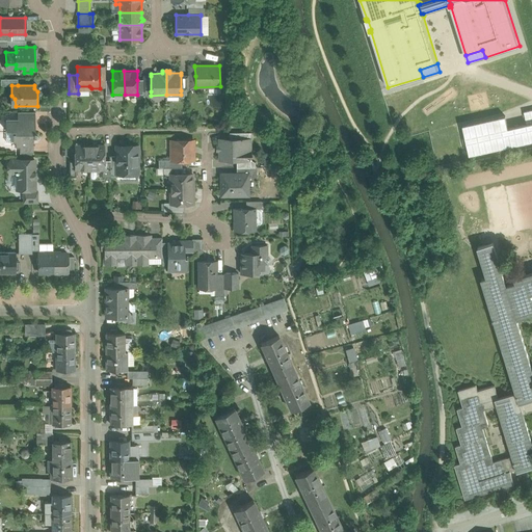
[(502,114),(458,123),(464,153),(531,140),(531,109),(525,111),(527,122),(504,126),(502,114)]
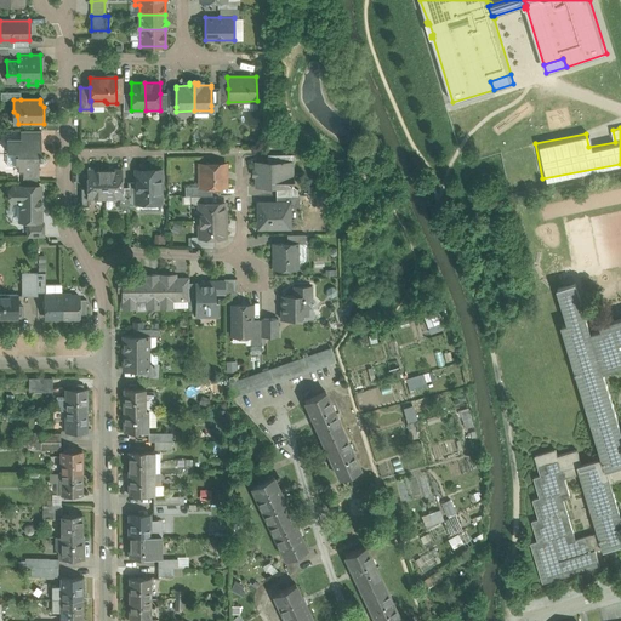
[(21,138),(7,138),(7,165),(18,165),(18,171),(23,171),(39,171),(39,160),(43,160),(43,154),(41,154),(41,138),(21,138)]
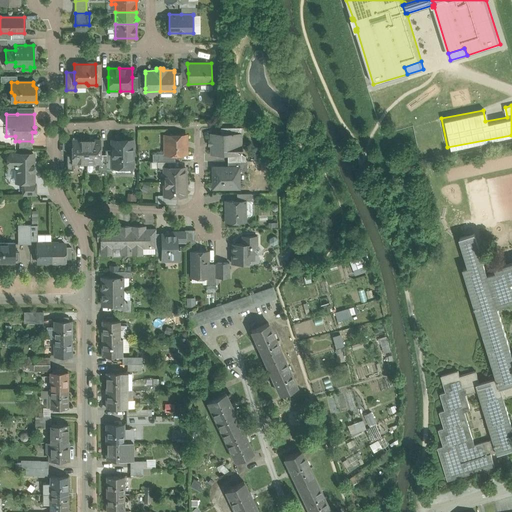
[(221,134),(211,134),(211,154),(227,154),(241,154),(241,134),(221,134)]
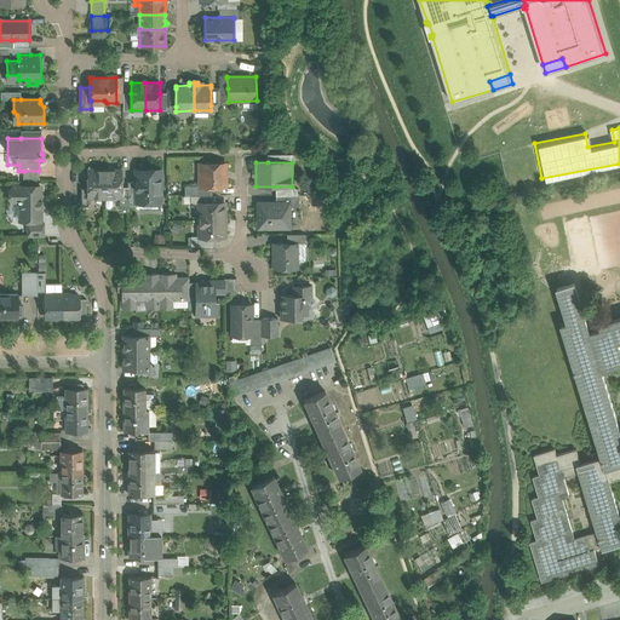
[(225,187),(225,164),(202,164),(202,173),(200,176),(200,187),(212,187),(225,187)]
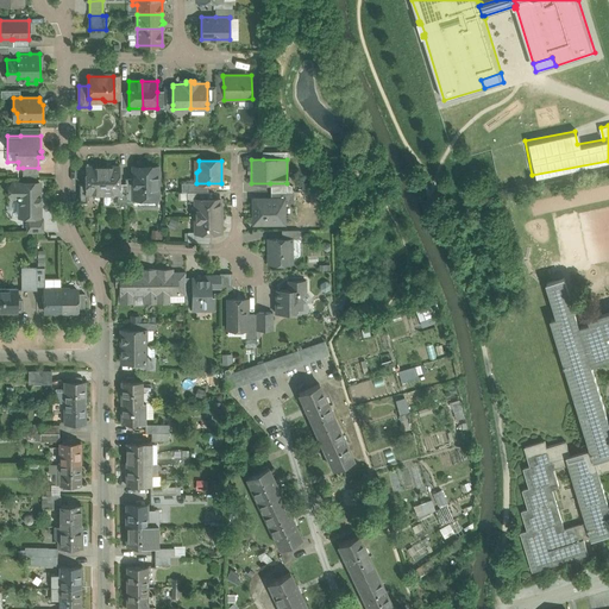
[(102,194),(102,167),(87,167),(87,184),(87,194),(102,194)]
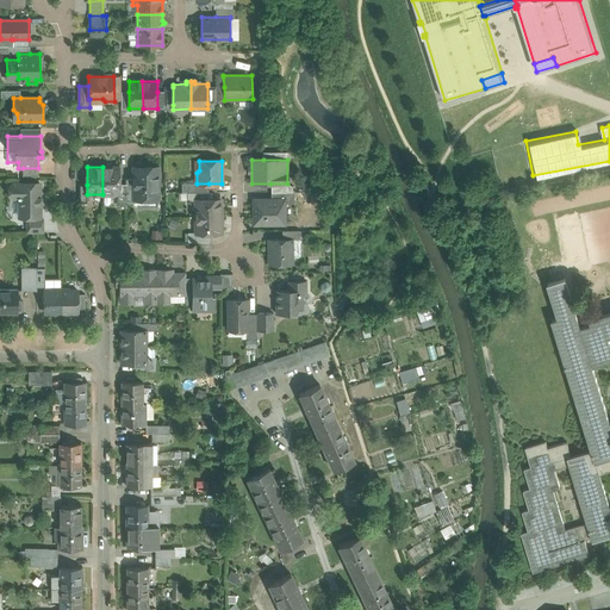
[(119,167),(103,167),(103,194),(118,194),(119,194),(119,185),(119,167)]
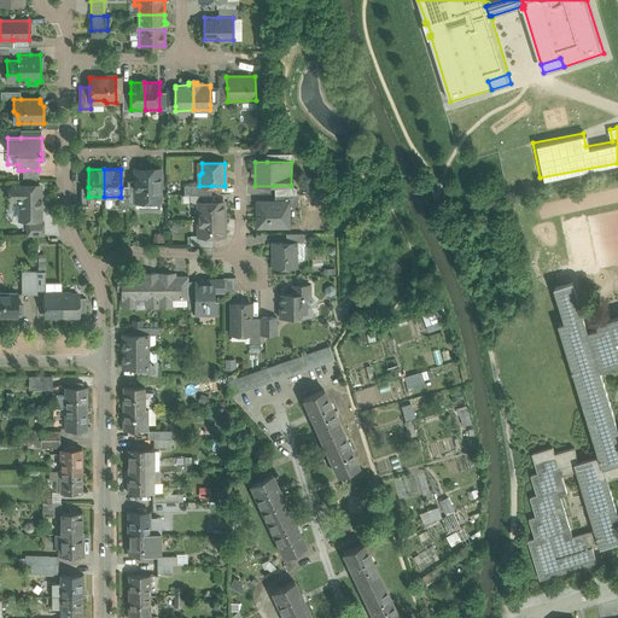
[(159,169),(146,169),(146,172),(135,173),(135,181),(135,196),(136,196),(143,196),(143,198),(145,200),(159,200),(159,190),(162,187),(162,181),(159,179),(159,169)]
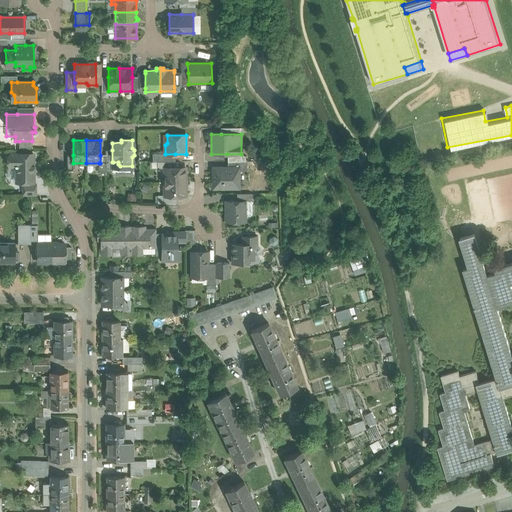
[(33,154),(11,154),(8,156),(8,163),(11,166),(16,166),(16,182),(33,182),(33,172),(34,171),(34,165),(33,165),(33,154)]
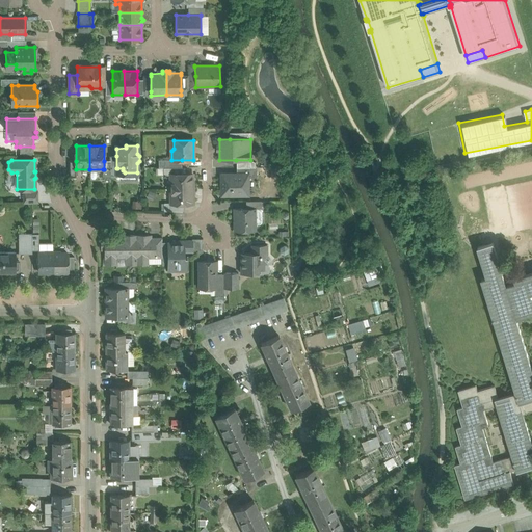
[(256,176),(255,167),(250,167),(236,167),(236,174),(247,174),(247,176),(256,176)]
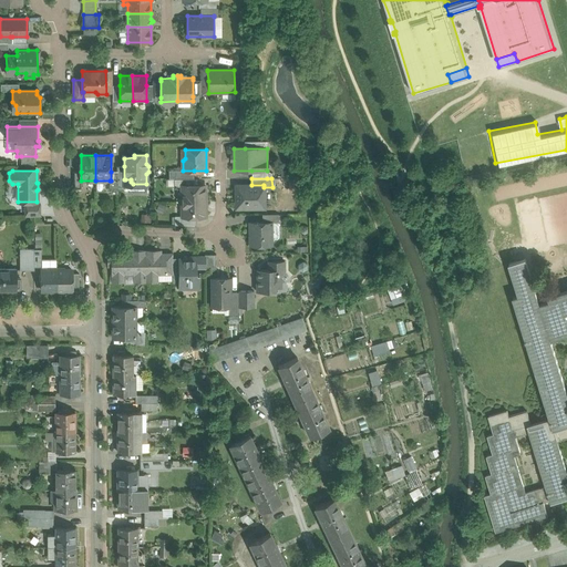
[(205,194),(205,185),(194,185),(182,186),(183,202),(206,200),(206,195),(205,194)]
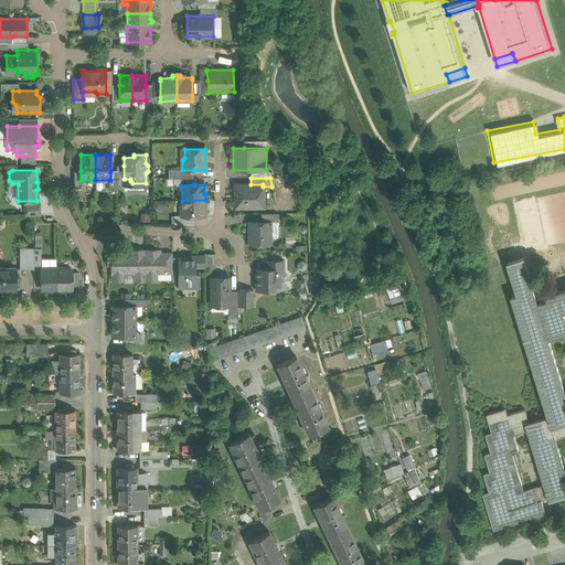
[(251,184),(235,185),(235,208),(263,206),(263,187),(263,184),(251,184)]
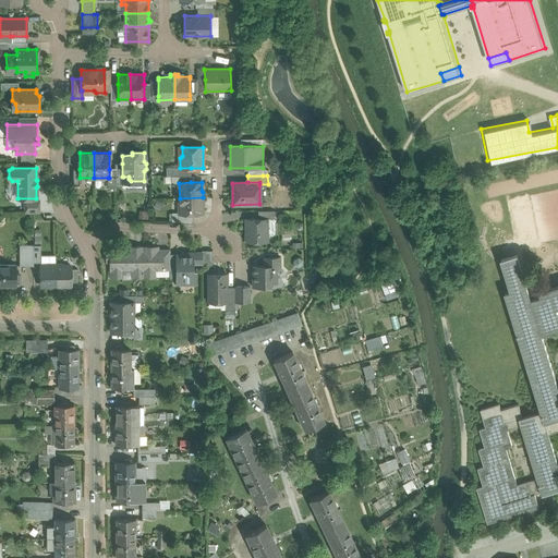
[(203,197),(180,198),(180,213),(180,214),(192,213),(202,213),(202,205),(203,204),(203,197)]
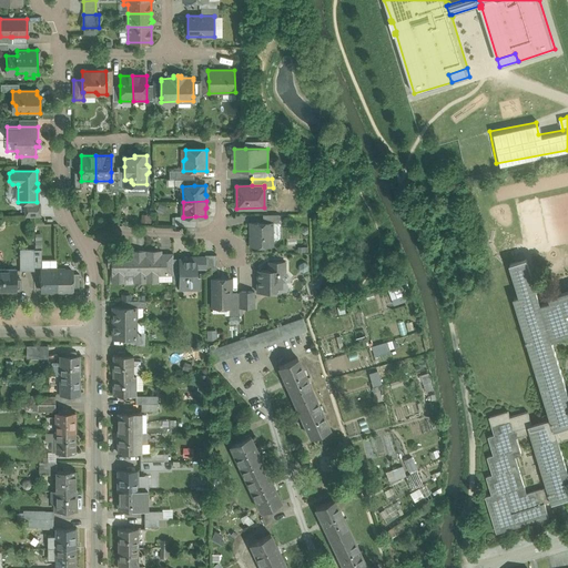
[(41,204),(26,204),(26,216),(41,216),(41,204)]
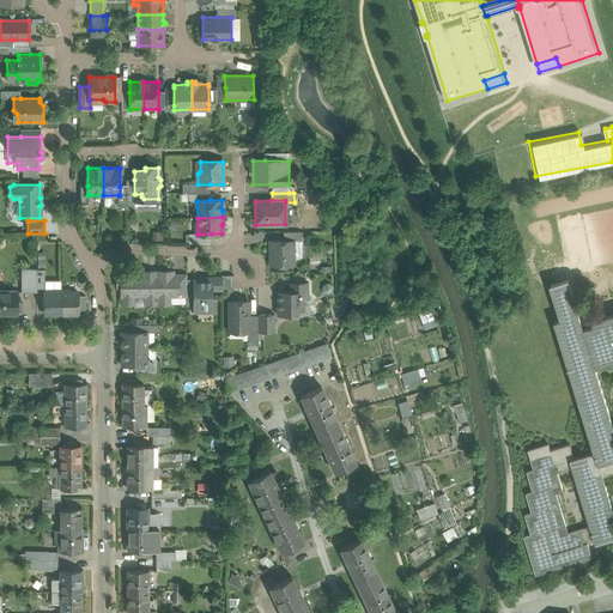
[(284,241),(269,241),(271,266),(293,266),(293,259),(299,259),(301,256),(301,240),(293,240),(293,241),(284,241)]
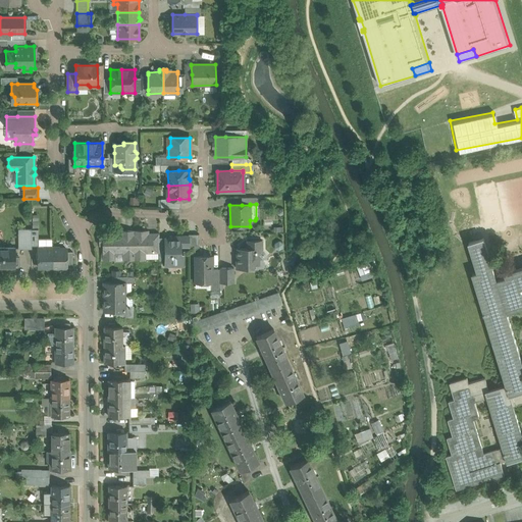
[(32,229),(18,229),(18,249),(32,249),(32,246),(32,229)]
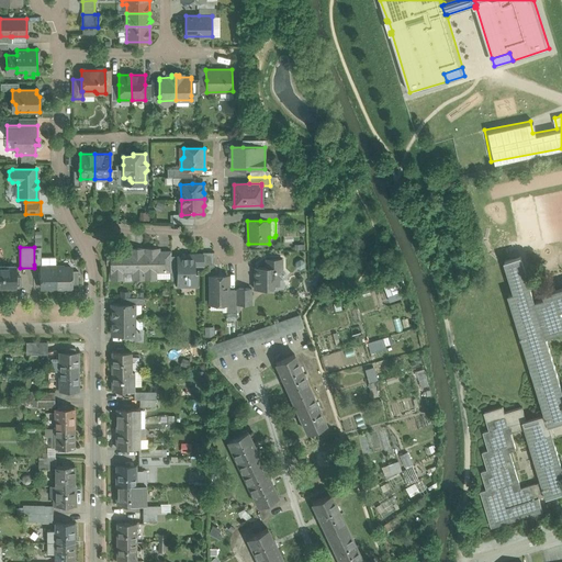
[(128,248),(128,253),(111,253),(111,254),(109,254),(107,256),(107,262),(109,263),(111,263),(111,279),(123,279),(123,272),(133,272),(133,279),(144,279),(144,260),(137,260),(136,248),(128,248)]
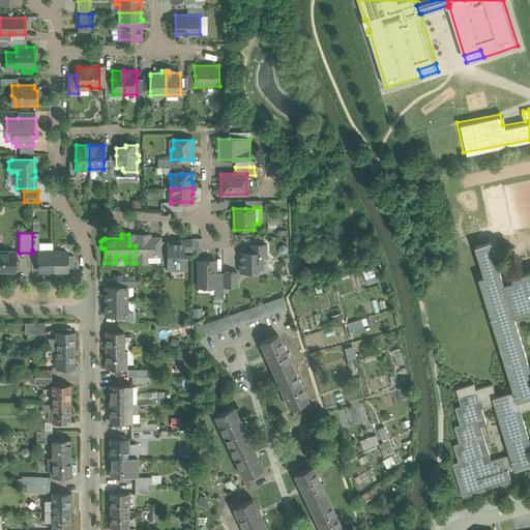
[(150,237),(150,234),(136,234),(136,245),(136,263),(147,263),(147,256),(154,256),(154,237),(150,237)]
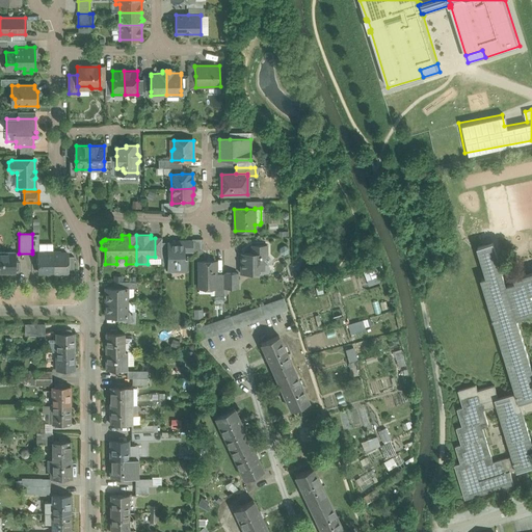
[(203,239),(192,239),(192,241),(192,250),(197,250),(197,255),(203,251),(203,239)]
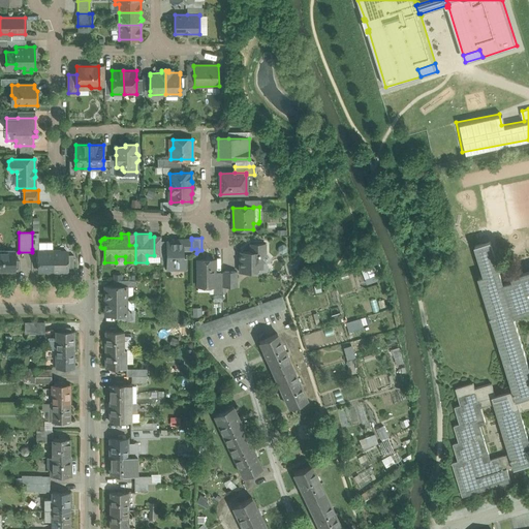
[(178,242),(166,242),(166,257),(166,265),(175,265),(175,269),(185,269),(185,256),(183,256),(183,249),(191,249),(191,240),(178,240),(178,242)]
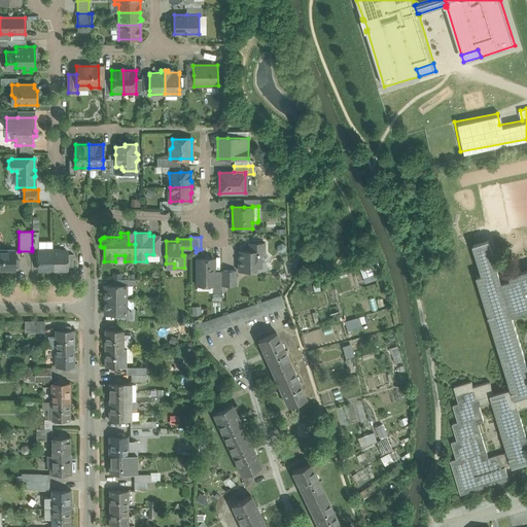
[(526,271),(511,276),(512,280),(502,283),(489,241),(473,245),(483,275),(478,277),(512,389),(494,394),(490,383),(473,387),(471,382),(454,387),(459,403),(454,406),(459,423),(453,424),(458,441),(452,443),(457,459),(451,461),(461,495),(510,480),(505,467),(513,465),(514,467),(526,462),(526,437),(525,433),(519,410),(526,407),(526,363),(513,316),(526,311),(526,271)]
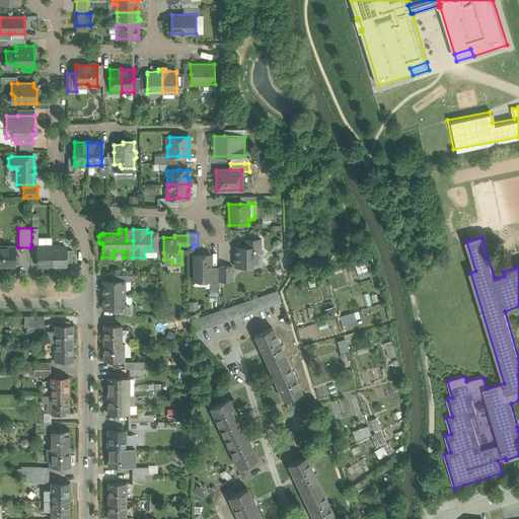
[(261,239),(245,239),(245,247),(238,247),(238,256),(235,256),(235,267),(253,267),(253,257),(261,257),(261,256),(265,253),(261,249),(261,239)]
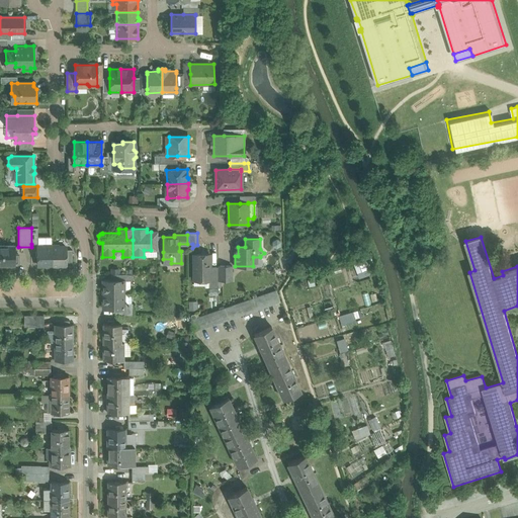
[(14,246),(0,245),(0,265),(14,265),(14,258),(18,258),(18,254),(14,254),(14,246)]
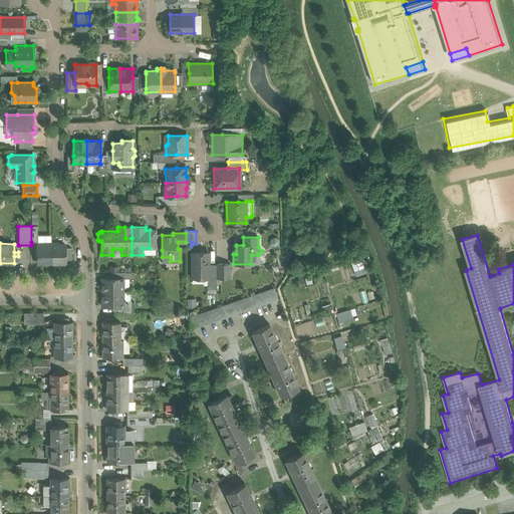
[(44,244),(43,245),(37,245),(37,263),(45,263),(46,264),(51,264),(51,244),(44,244)]
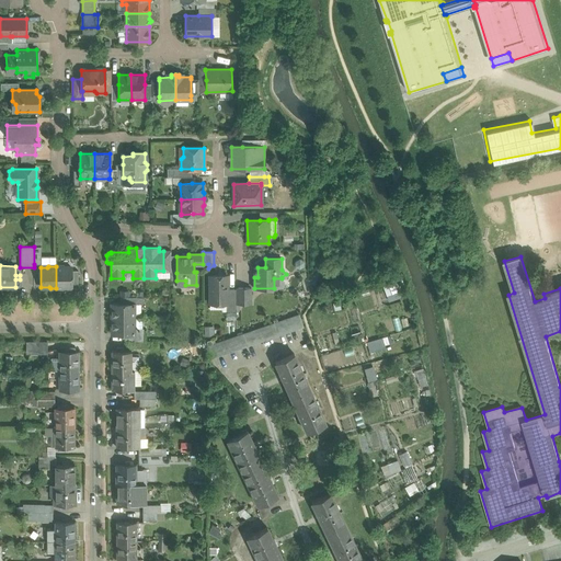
[(65,267),(64,266),(56,266),(56,288),(63,288),(64,287),(71,287),(71,284),(71,271),(71,267),(65,267)]
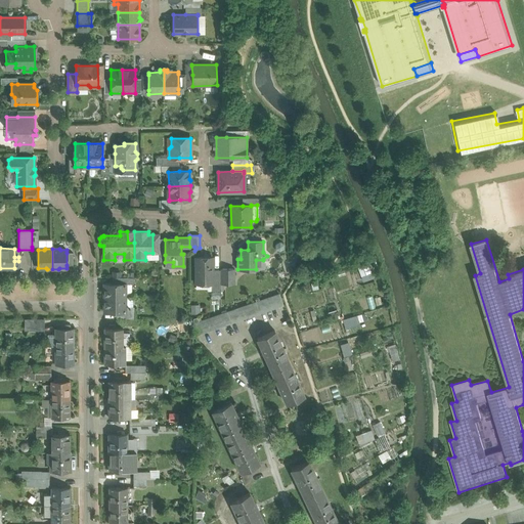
[(212,257),(195,257),(197,281),(212,281),(212,270),(212,257)]
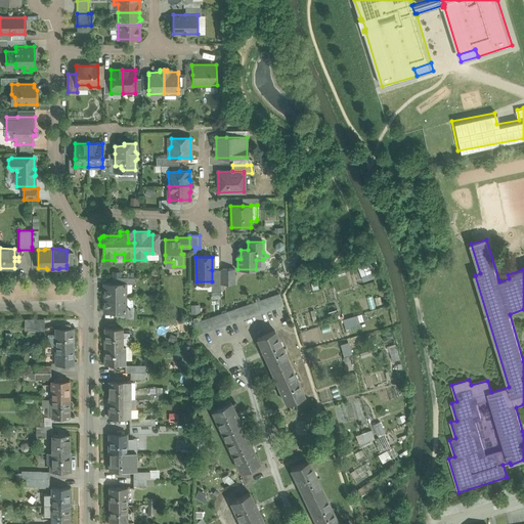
[(234,284),(234,269),(221,269),(221,284),(234,284)]
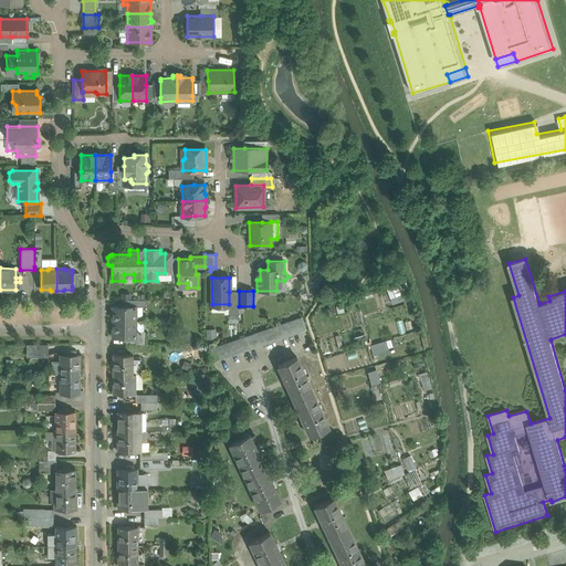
[(238,311),(238,292),(229,292),(229,304),(229,311),(238,311)]
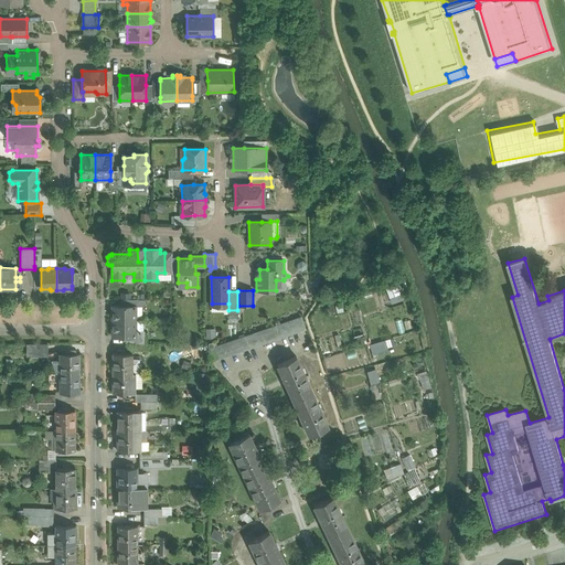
[(136,306),(112,306),(113,321),(136,321),(135,308),(136,306)]
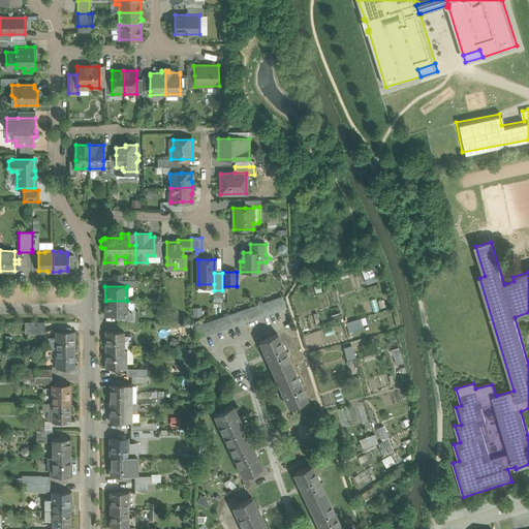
[(281,297),(200,324),(199,320),(195,321),(195,339),(285,308),(281,297)]
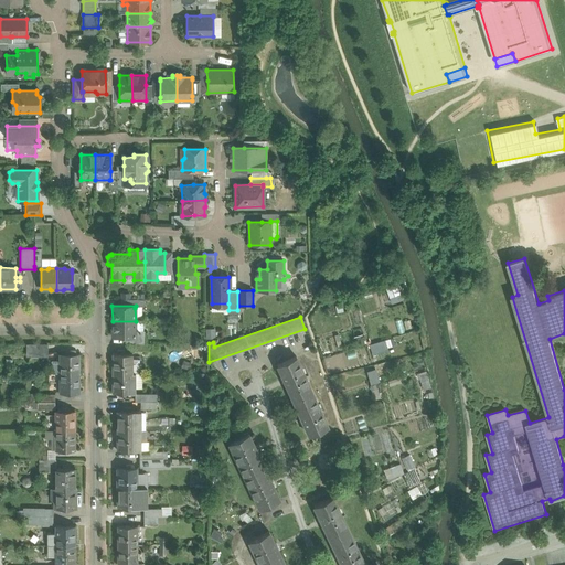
[(136,321),(113,321),(113,337),(126,337),(136,337),(136,331),(136,321)]
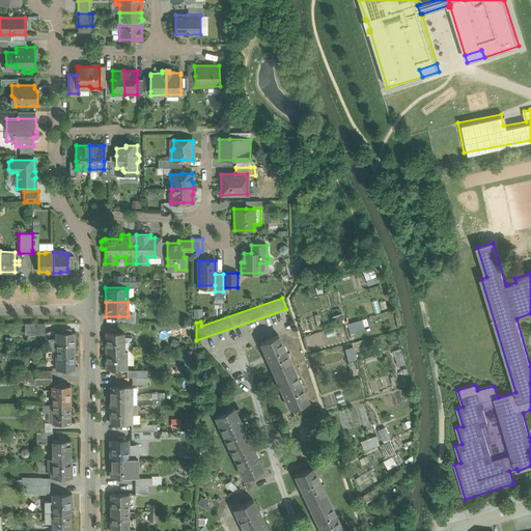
[(136,311),(128,311),(128,316),(118,316),(117,323),(129,323),(136,323),(136,311)]
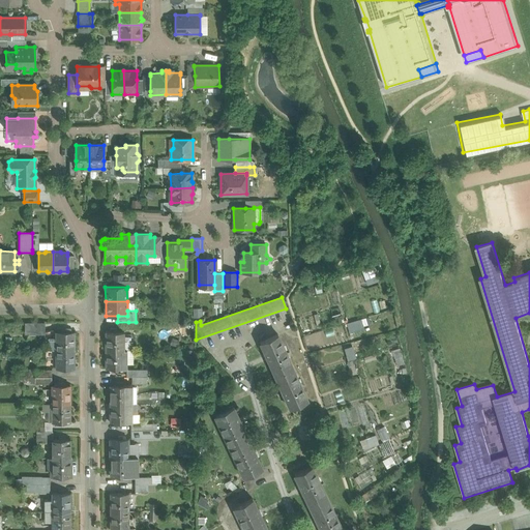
[(367,316),(345,322),(348,331),(370,325),(367,316)]
